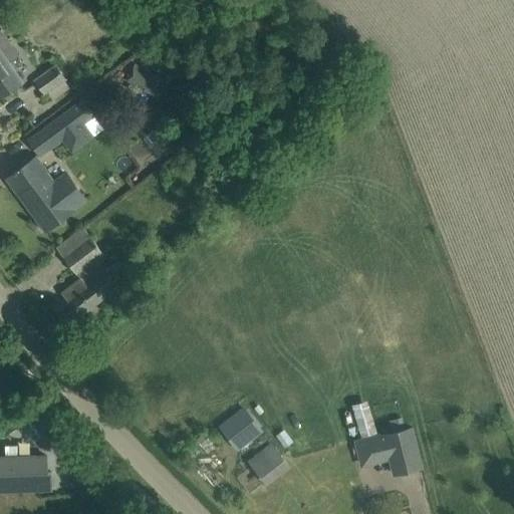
[(1,30),(0,30),(0,96),(20,82),(8,64),(19,56),(1,30)]
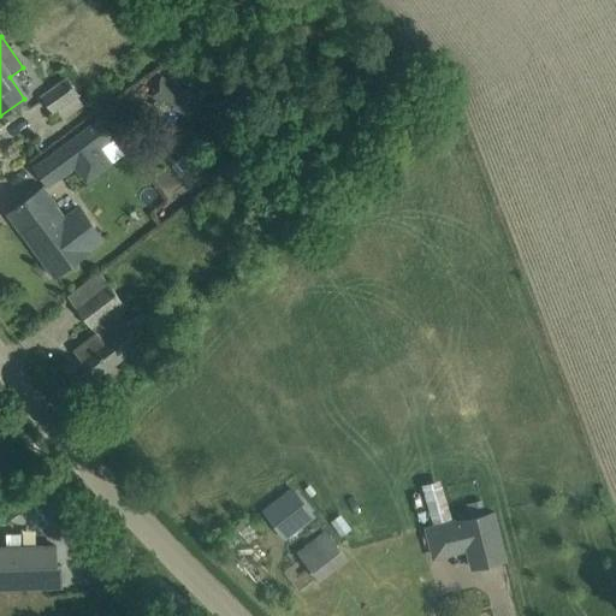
[(197,73),(191,65),(194,63),(187,54),(171,66),(178,75),(178,73),(184,83),(197,73)]
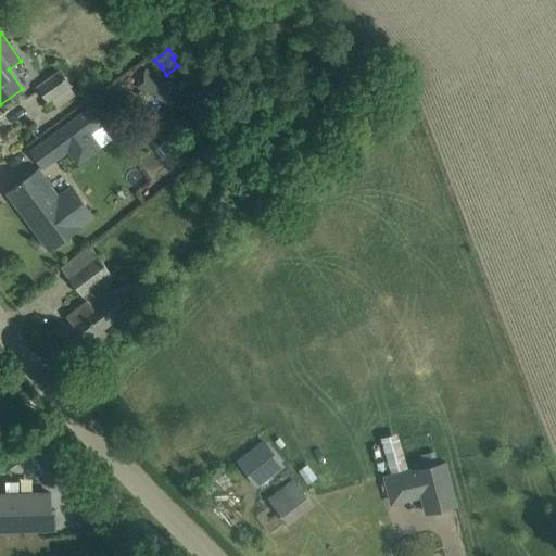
[(143,72),(135,89),(147,95),(148,92),(160,98),(159,100),(169,104),(178,86),(144,70),(143,72)]
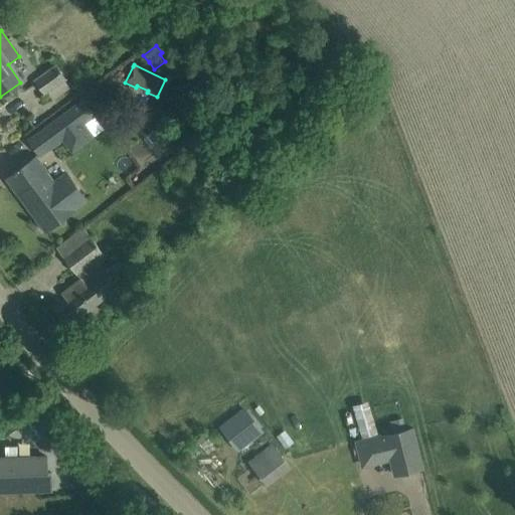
[(55,65),(35,79),(46,94),(66,79),(55,65)]
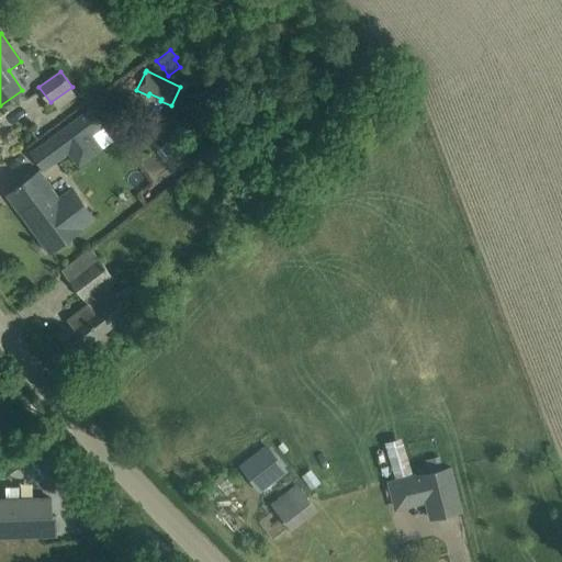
[(57,134),(49,141),(32,154),(44,169),(65,153),(77,168),(102,148),(89,132),(100,125),(89,111),(57,134)]
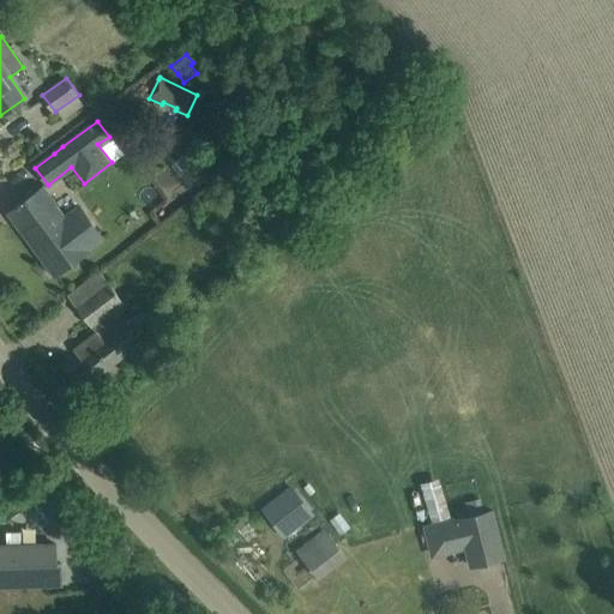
[(246,164),(254,174),(266,163),(258,154),(246,164)]
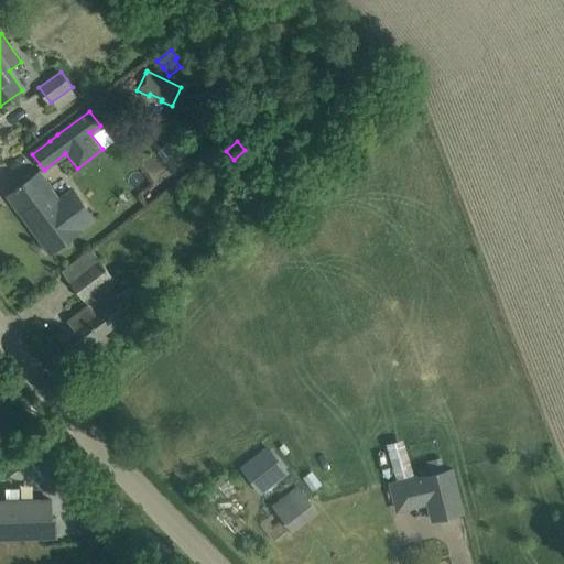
[(17,190),(8,196),(50,252),(98,216),(77,187),(58,201),(38,173),(19,187),(18,186),(15,188),(17,190)]
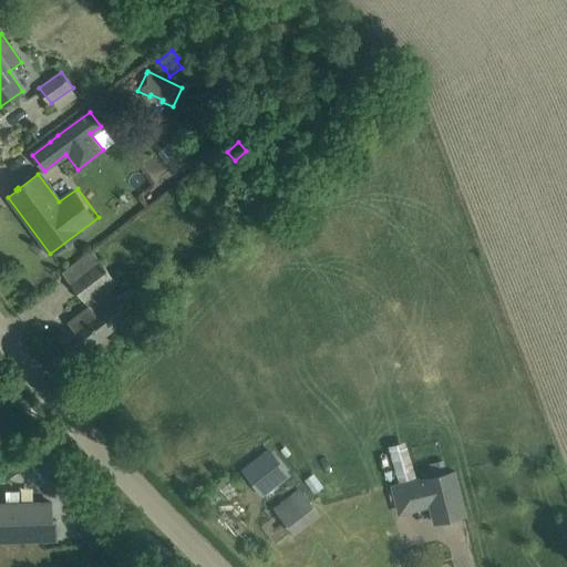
[(60,340),(74,359),(133,315),(132,313),(142,306),(130,289),(120,297),(119,295),(102,307),(94,297),(114,281),(91,251),(62,274),(89,307),(68,323),(73,330),(60,340)]
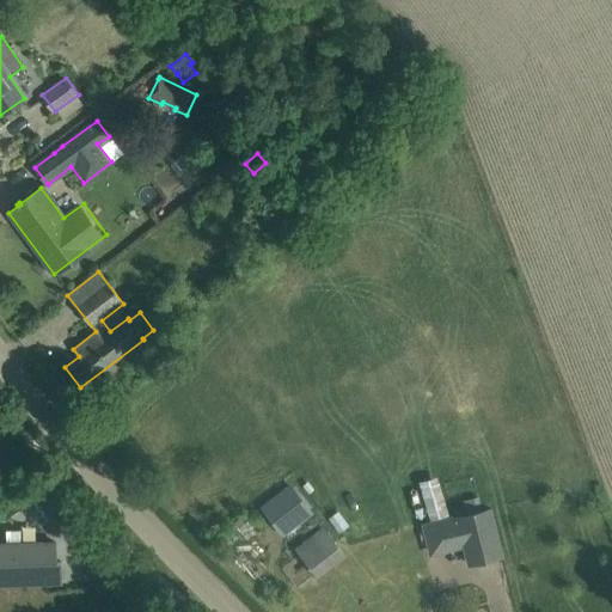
[(291,482),(264,502),(286,530),(312,510),(291,482)]
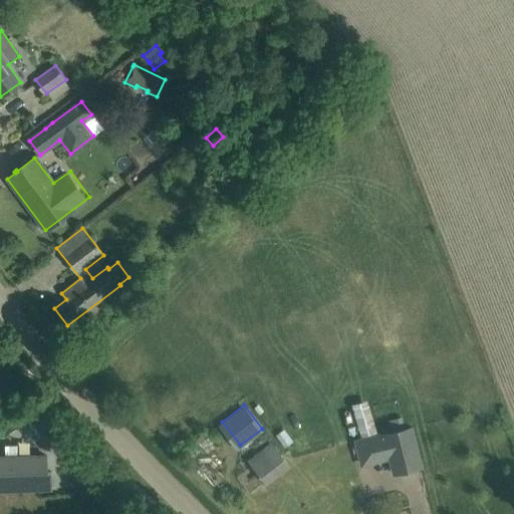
[(377,436),(358,441),(364,464),(392,457),(393,461),(396,476),(423,470),(424,470),(414,428),(405,430),(391,433),(377,436)]
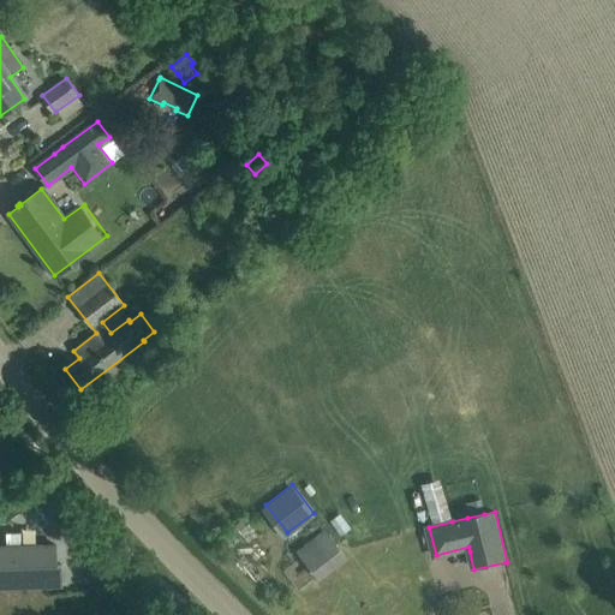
[(317,581),(346,557),(324,530),(294,554),(317,581)]
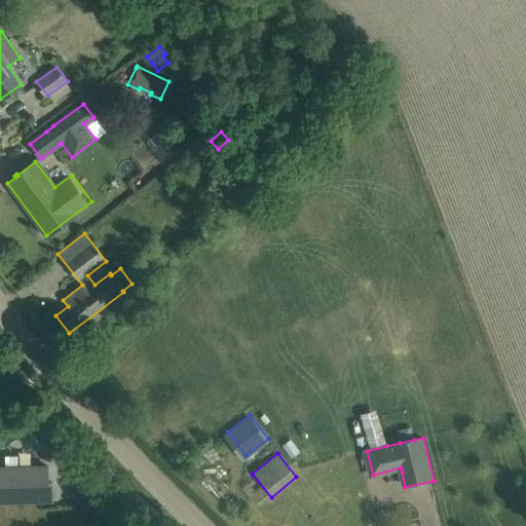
[(53,499),(51,499),(51,491),(51,484),(53,484),(53,483),(49,484),(48,467),(0,468),(0,501),(53,500),(53,499)]
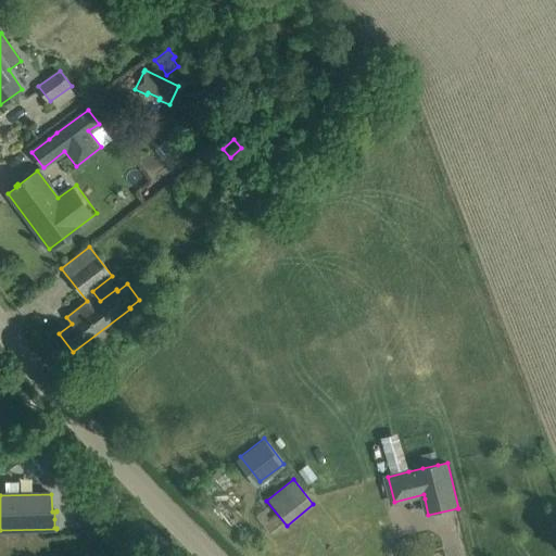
[(257,508),(273,528),(280,521),(266,502),(257,508)]
